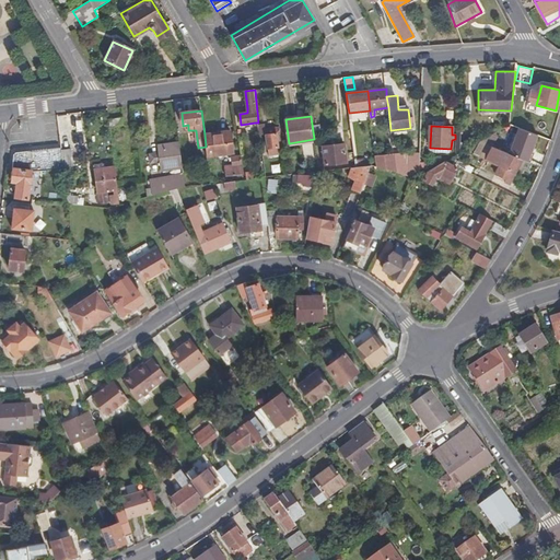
[(283,154),(280,127),(266,129),(266,135),(269,156),(283,154)]
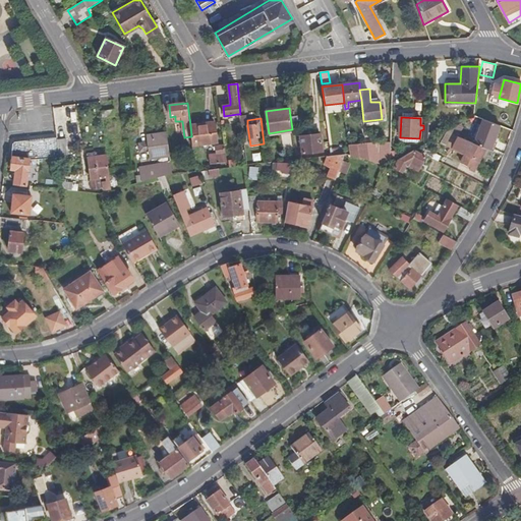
[(491,151),(501,125),(483,119),(474,142),(485,148),(491,151)]
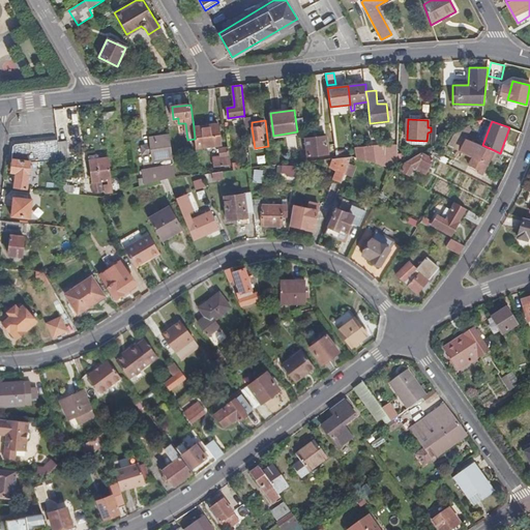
[(431,131),(430,148),(443,140),(443,136),(436,135),(437,123),(431,123),(431,127),(431,131)]
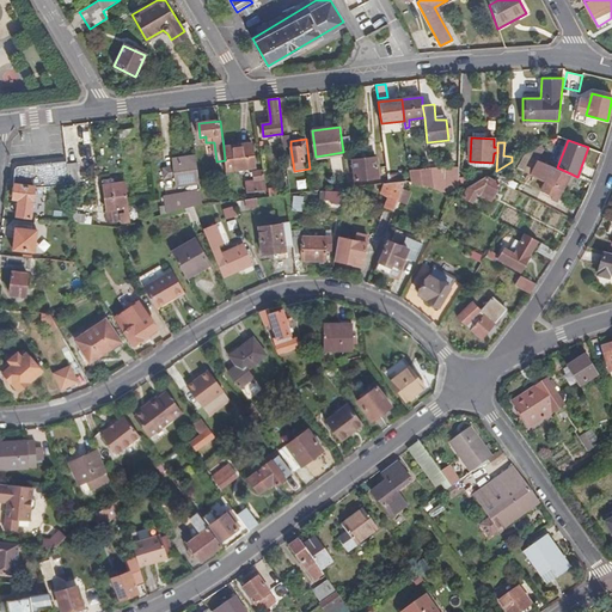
[(225,160),(227,171),(255,167),(252,144),(224,147),(225,160)]
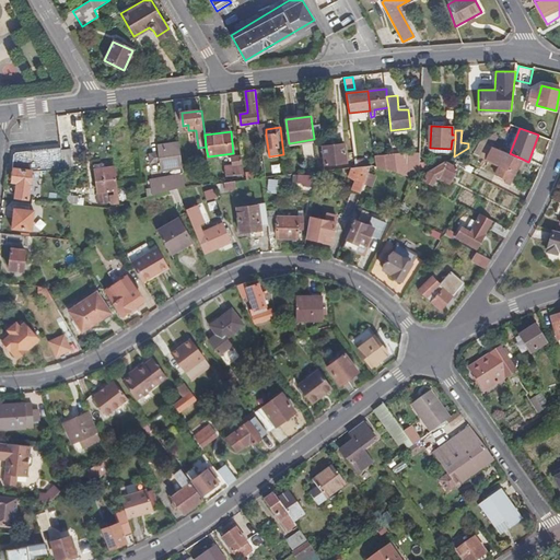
[(494,132),(480,141),(492,146),(499,137),(494,132)]
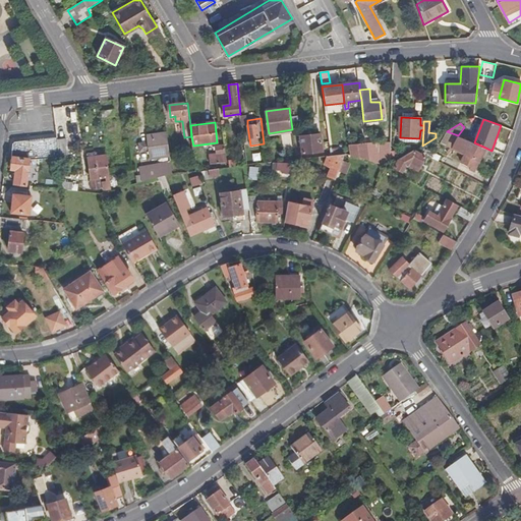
[(458,137),(458,135),(447,131),(440,142),(451,149),(458,137)]
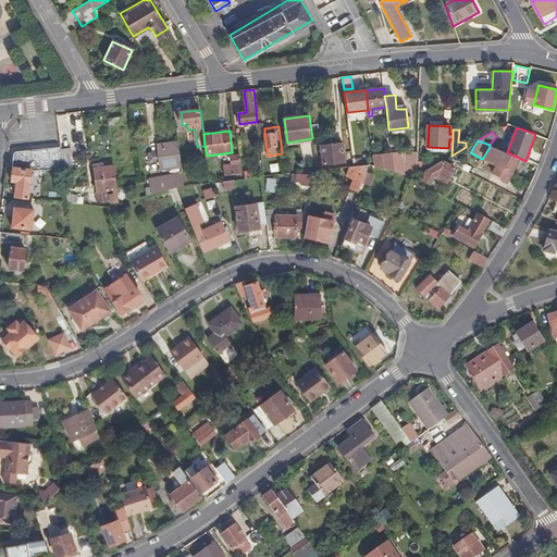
[(182,168),(178,141),(157,145),(160,170),(182,168)]
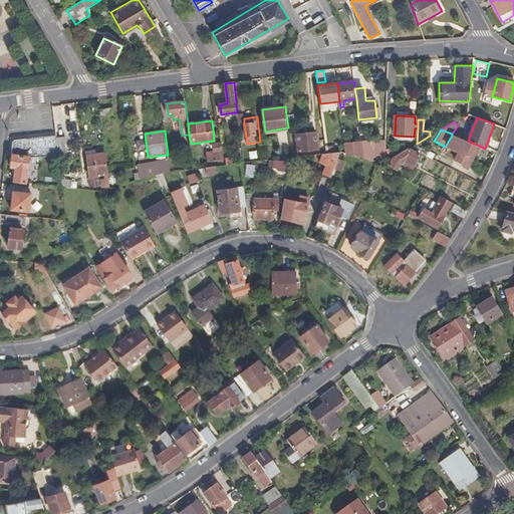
[(299,152),(319,149),(317,132),(297,134),(299,152)]
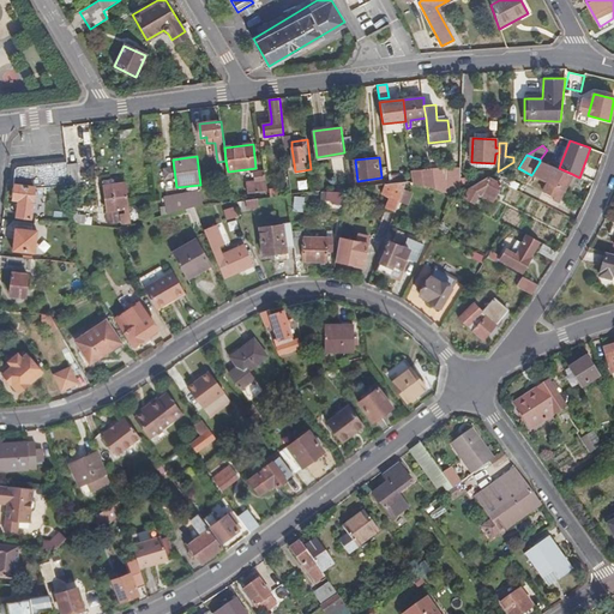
[(560,203),(572,174),(559,168),(540,161),(535,173),(536,179),(548,184),(545,192),(547,196),(560,203)]
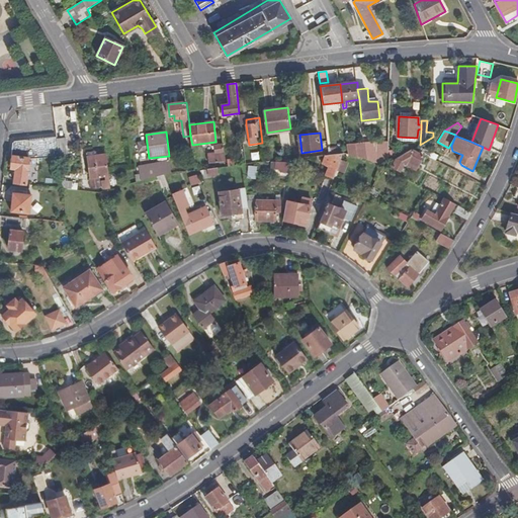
[(29,158),(59,157),(59,154),(57,140),(57,138),(14,143),(13,156),(29,158)]
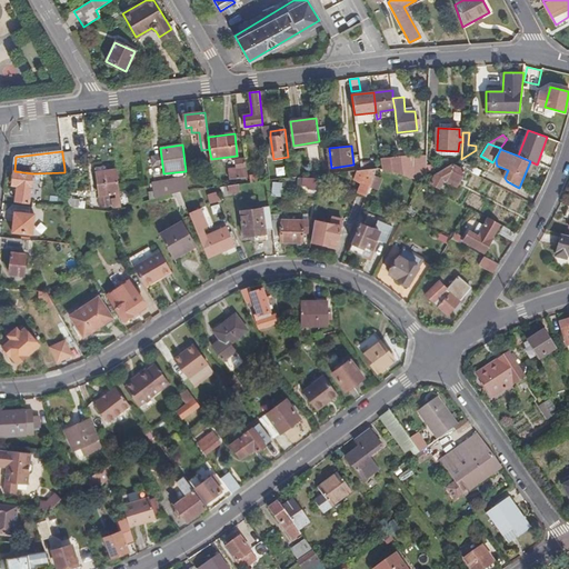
[(62,153),(65,169),(75,169),(72,151),(62,153)]
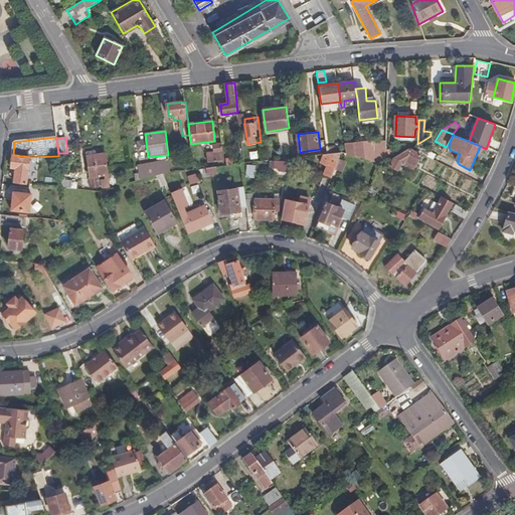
[(207,163),(223,160),(221,144),(214,145),(214,153),(206,154),(207,163)]
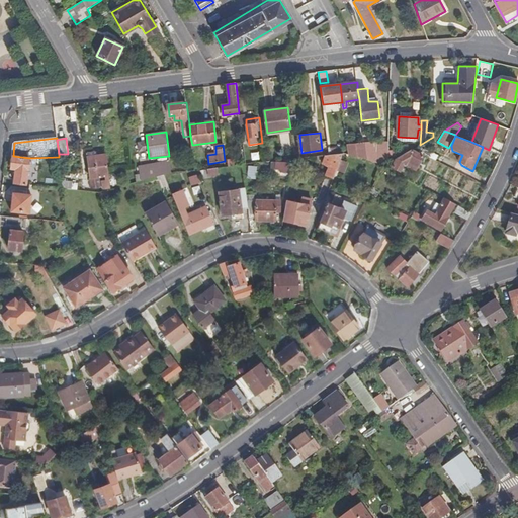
[(366,159),(365,146),(365,145),(348,147),(348,155),(367,160),(366,159)]
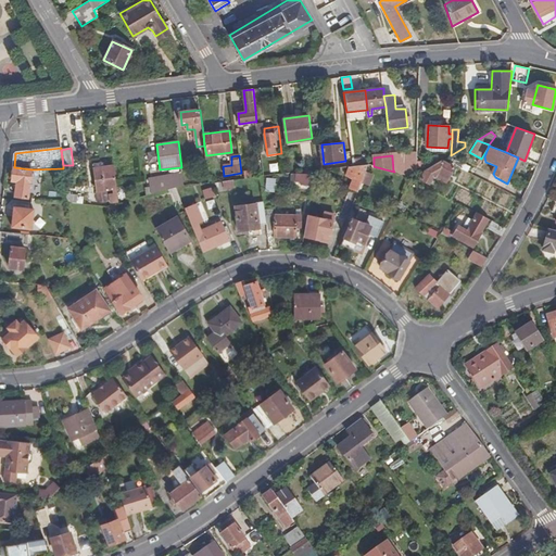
[(392,156),(393,171),(406,174),(405,164),(404,155),(392,156)]
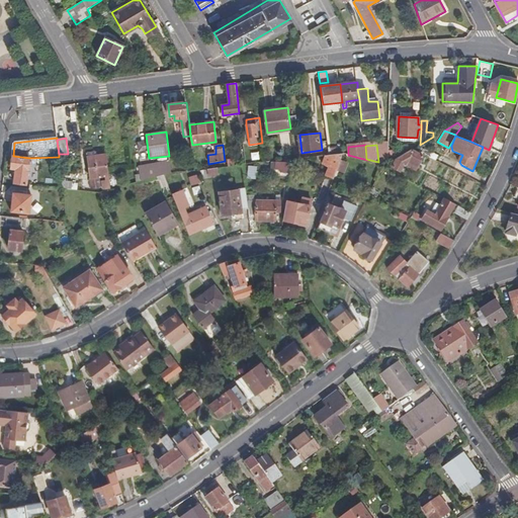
[(329,155),(342,153),(341,146),(333,147),(333,150),(329,150),(329,155)]
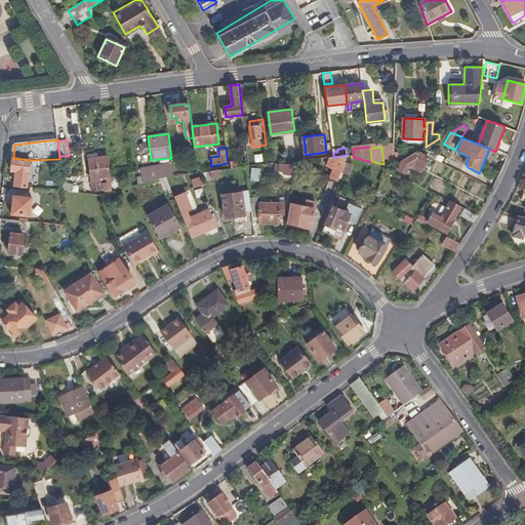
[(403,160),(398,169),(407,172),(409,166),(422,172),(430,158),(416,152),(403,160)]
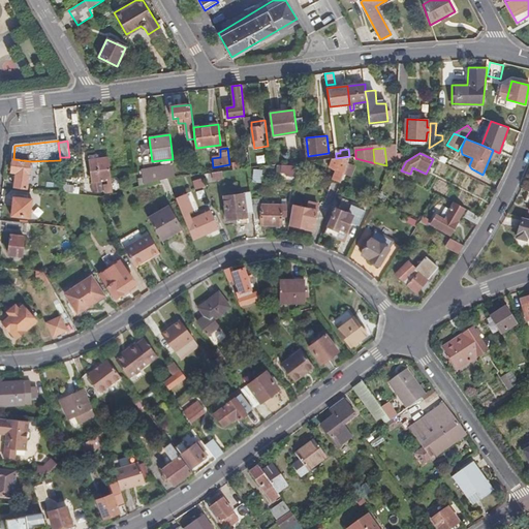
[(335,179),(341,182),(345,173),(348,163),(351,156),(349,156),(336,158),(334,158),(331,167),(338,170),(335,179)]
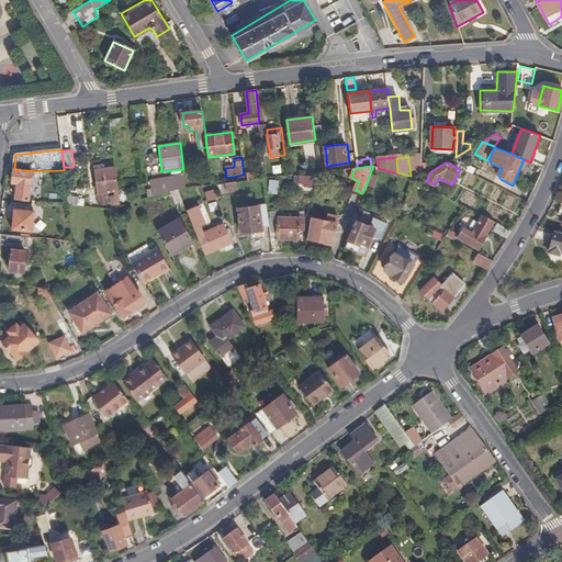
[(419,166),(409,166),(411,176),(411,178),(418,179),(420,178),(419,166)]
